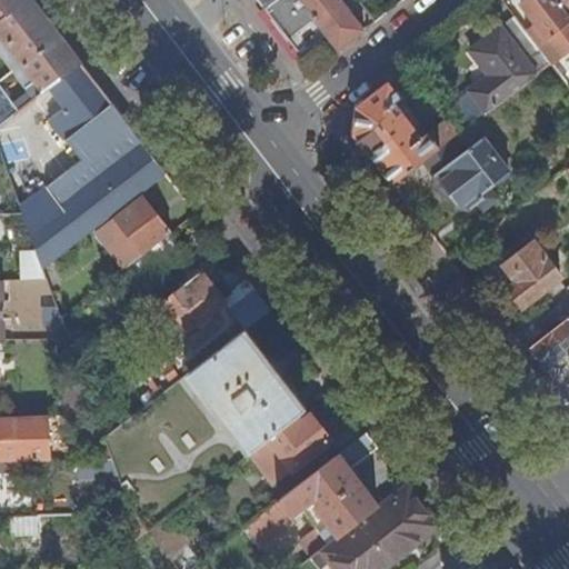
[(71,51),(30,0),(0,0),(0,36),(33,79),(25,87),(29,92),(31,91),(36,97),(49,87),(80,63),(71,51)]
